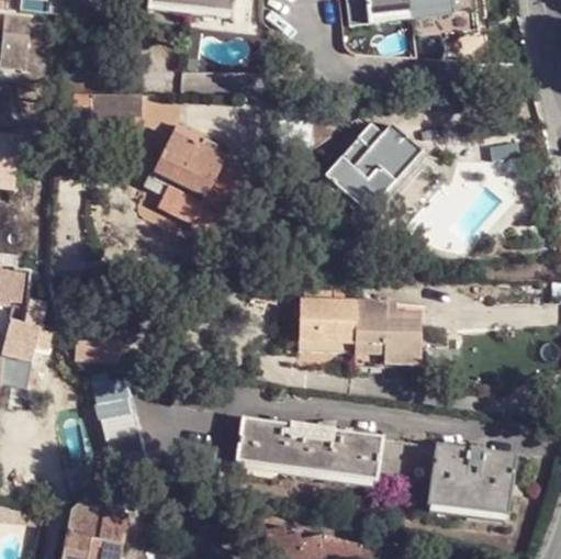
[(147,0),(147,2),(233,13),(234,0),(147,0)]
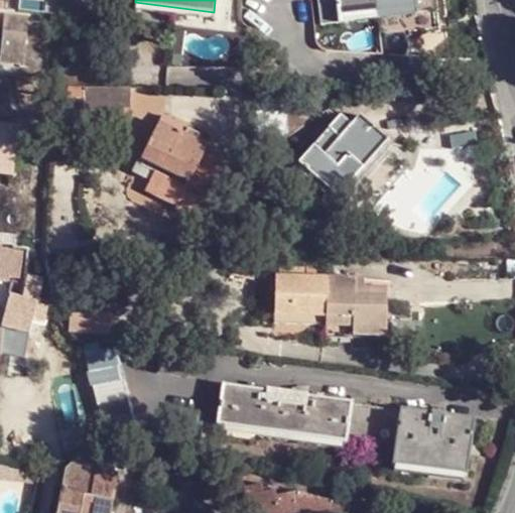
[(315,0),(319,24),(337,22),(336,17),(333,0),(315,0)]
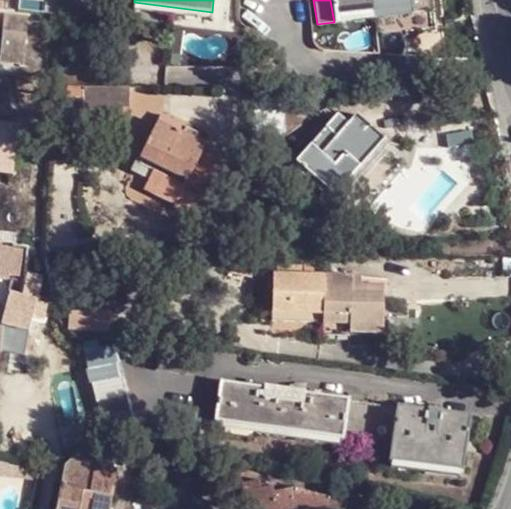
[(330,0),(333,17),(413,8),(412,0),(330,0)]
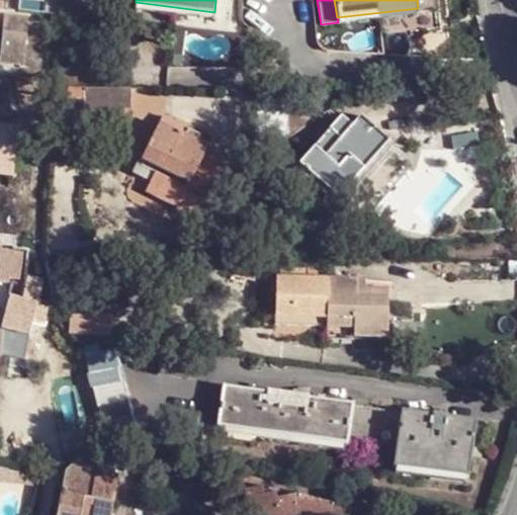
[(214,12),(136,2),(136,6),(213,17),(214,12)]
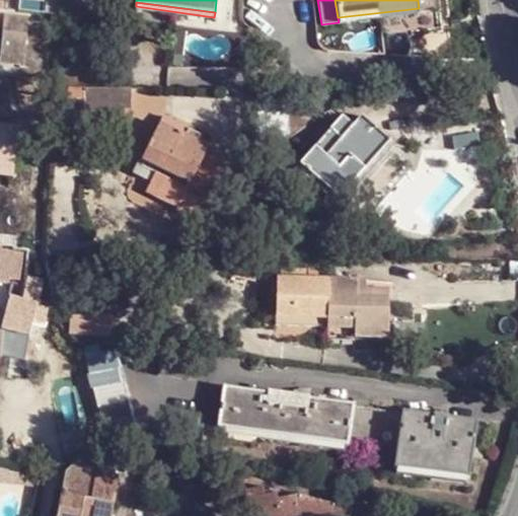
[(338,17),(339,22),(420,12),(419,8),(338,17)]
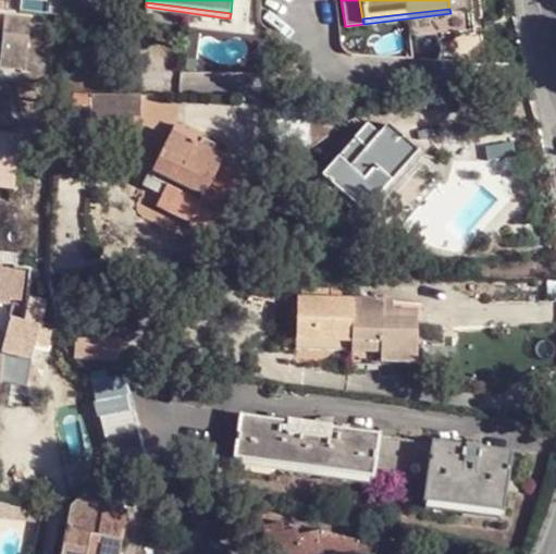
[(3,23),(0,44),(0,62),(24,66),(29,26),(3,23)]
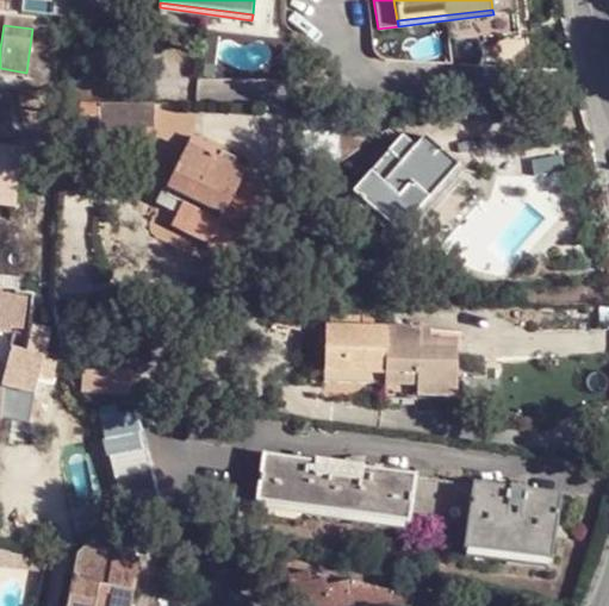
[(100,100),(100,114),(99,124),(148,125),(148,100),(100,100)]
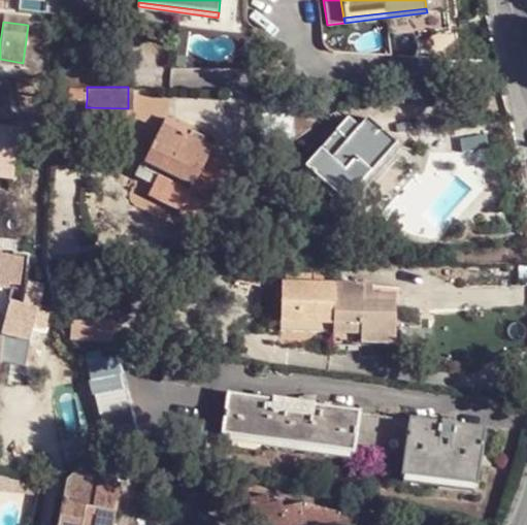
[(336,130),(304,164),(344,199),(397,142),(367,116),(347,139),(336,130)]
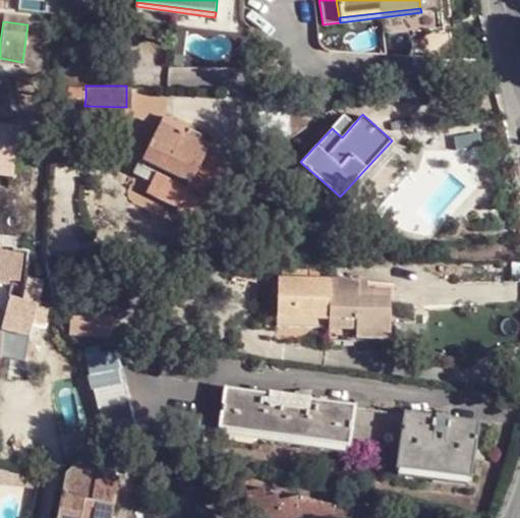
[(164,115),(147,152),(163,159),(156,172),(147,191),(180,209),(209,149),(210,147),(198,141),(179,133),(183,124),(164,115)]
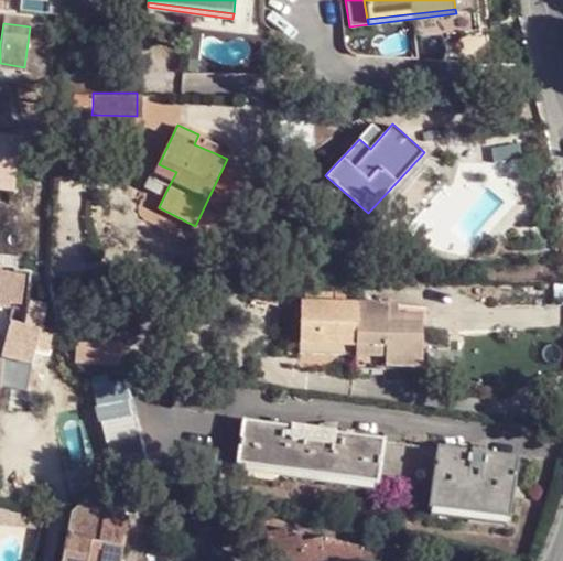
[(0,152),(14,153),(13,159),(19,159),(19,133),(0,131),(0,152)]
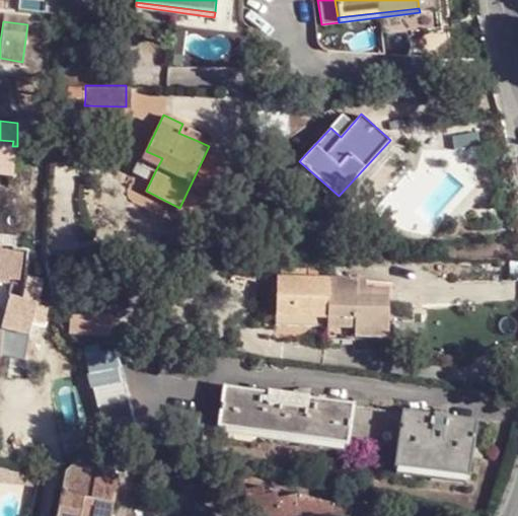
[(202,133),(182,124),(178,133),(198,141),(202,133)]
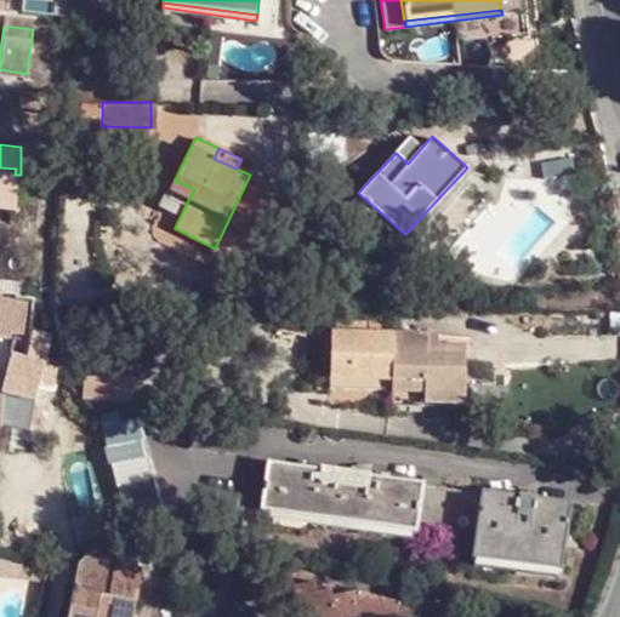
[(16,169),(0,167),(0,205),(12,206),(15,175),(16,169)]
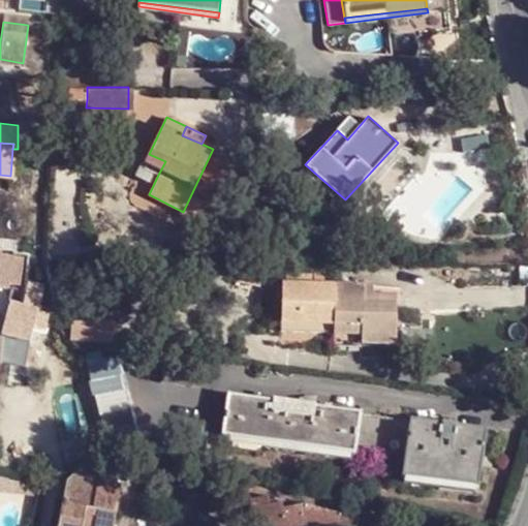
[(231,160),(212,151),(183,212),(182,214),(202,223),(231,160)]
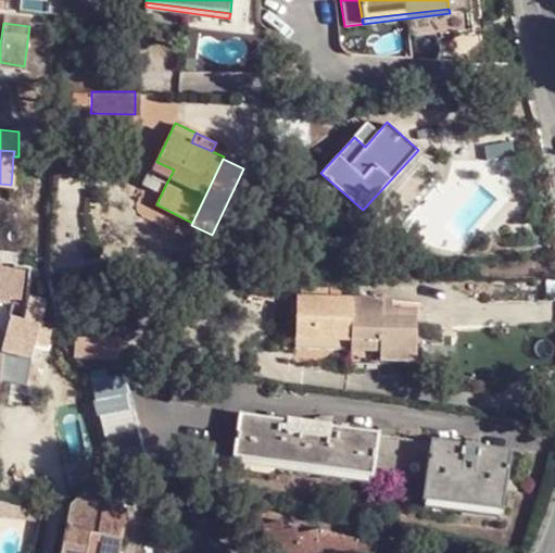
[(174,170),(156,162),(149,175),(166,184),(174,170)]
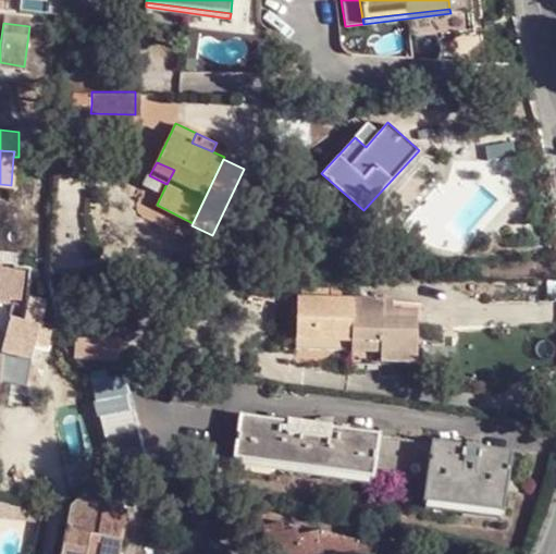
[(29,262),(13,259),(8,303),(11,303),(25,306),(29,262)]
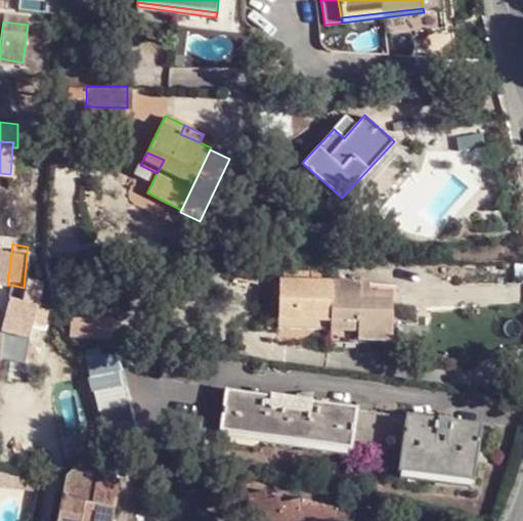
[(277,326),(327,329),(354,331),(354,338),(387,340),(390,291),(368,290),(368,283),(278,278),(277,326)]
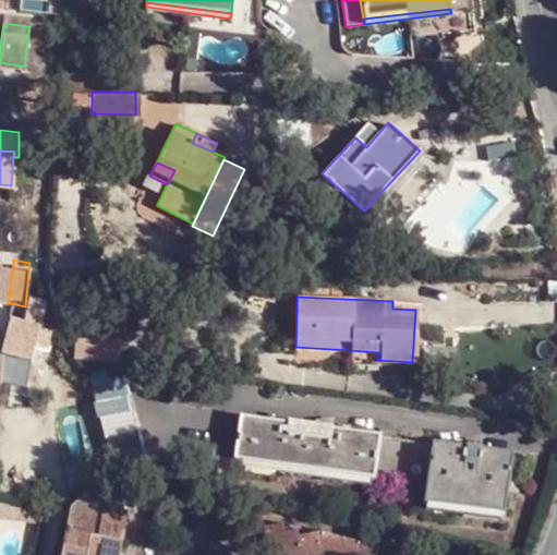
[(10,317),(26,322),(29,308),(25,306),(11,303),(10,317)]
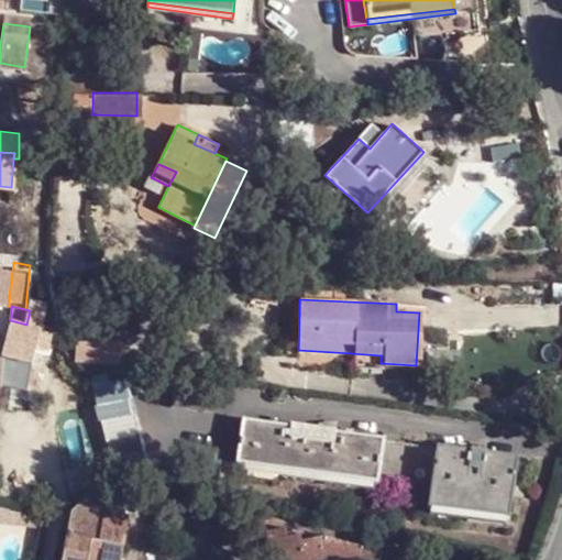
[(36,346),(40,330),(41,326),(26,325),(10,320),(6,339),(3,353),(33,361),(36,346)]
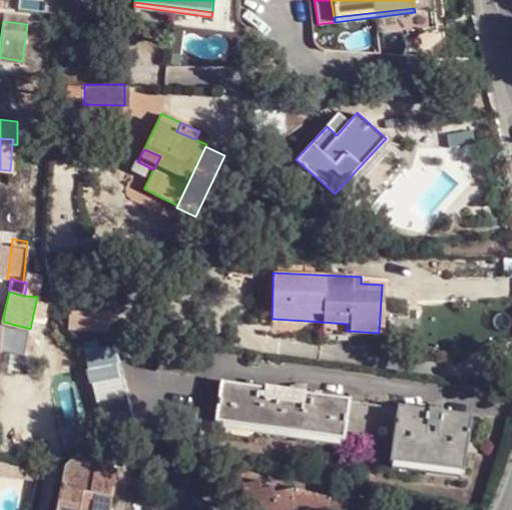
[(347,324),(320,322),(319,334),(347,335),(347,331),(347,324)]
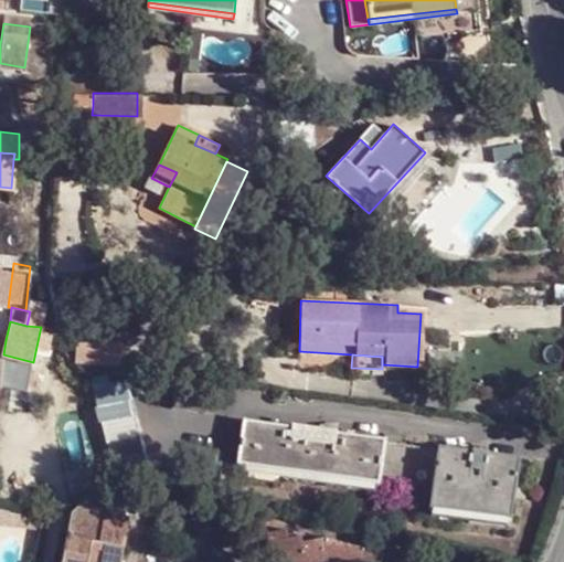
[(210,379),(174,373),(171,406),(208,411),(210,379)]
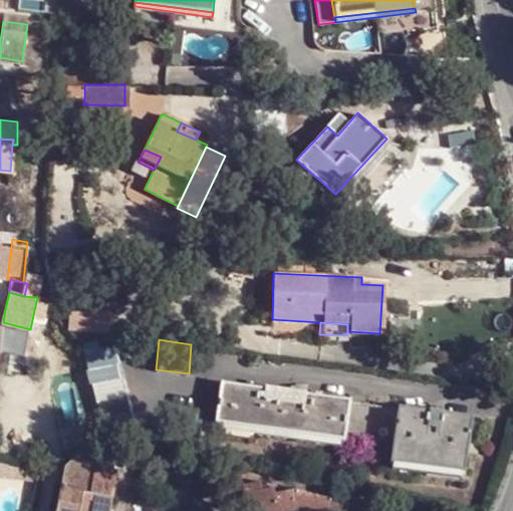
[(81,346),(104,430),(133,422),(110,343),(98,347),(96,341),(81,346)]
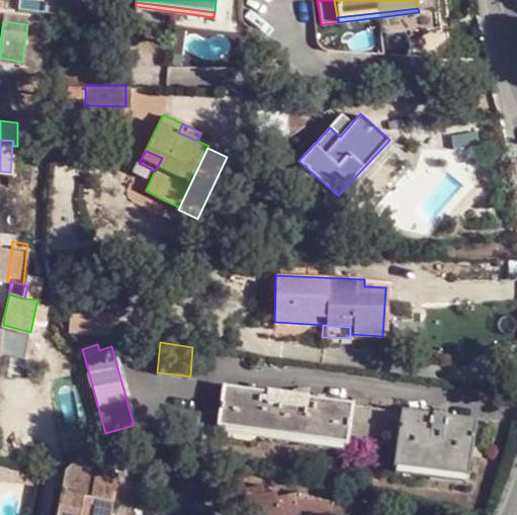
[(223,381),(217,424),(298,435),(304,392),(223,381)]
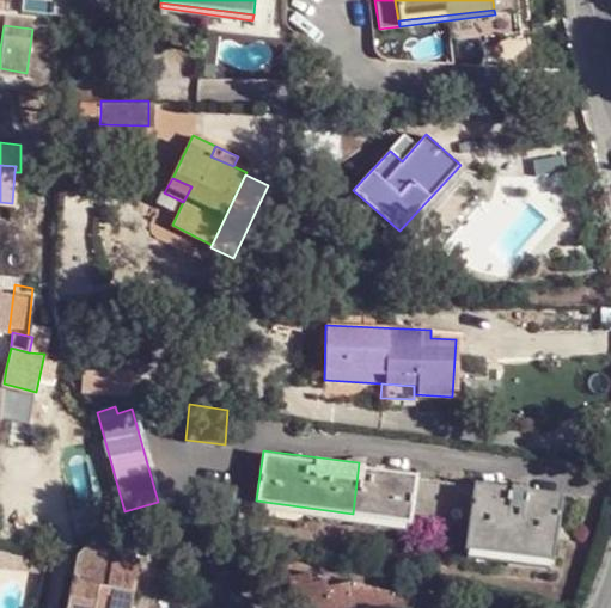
[(200,476),(190,513),(232,523),(240,487),(200,476)]
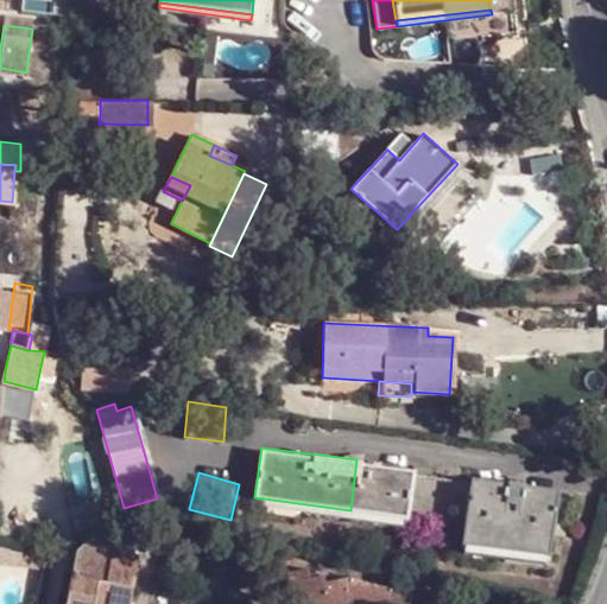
[(470,476),(462,542),(549,555),(558,488),(470,476)]
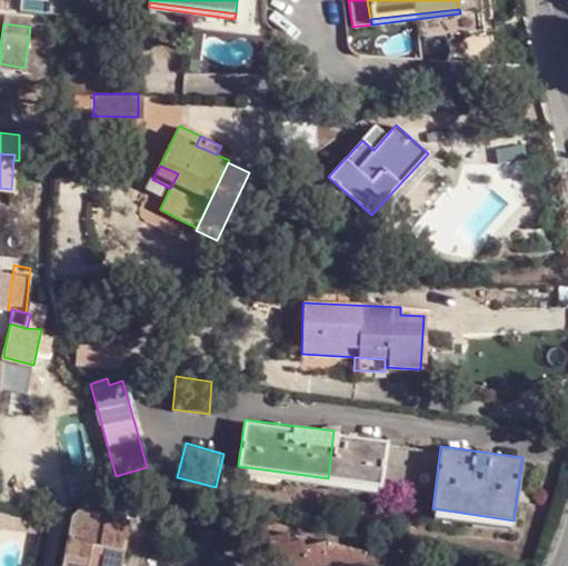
[(127,543),(130,526),(112,520),(112,513),(85,499),(70,517),(60,565),(120,565),(123,554),(120,550),(122,542),(127,543)]
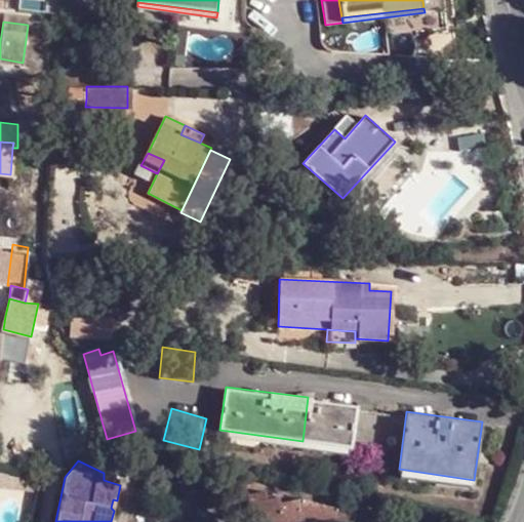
[(354,521),(357,512),(299,499),(282,503),(281,496),(269,496),(267,490),(249,491),(253,521),(354,521)]
